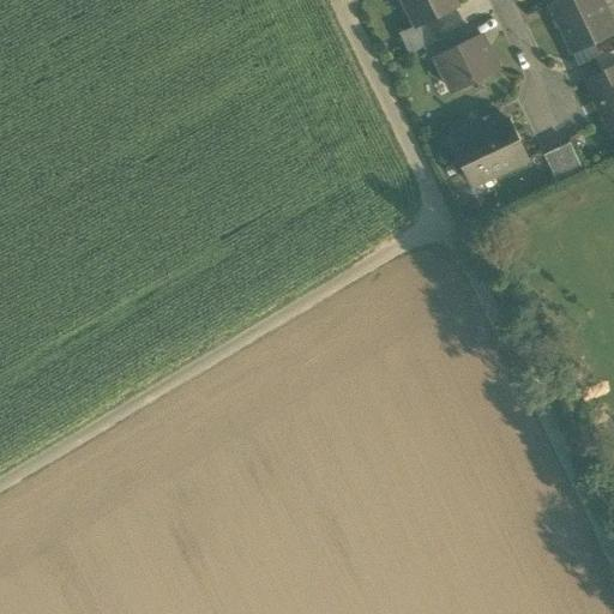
[(416,28),(417,30),(426,26),(457,11),(451,0),(402,0),(416,28)]
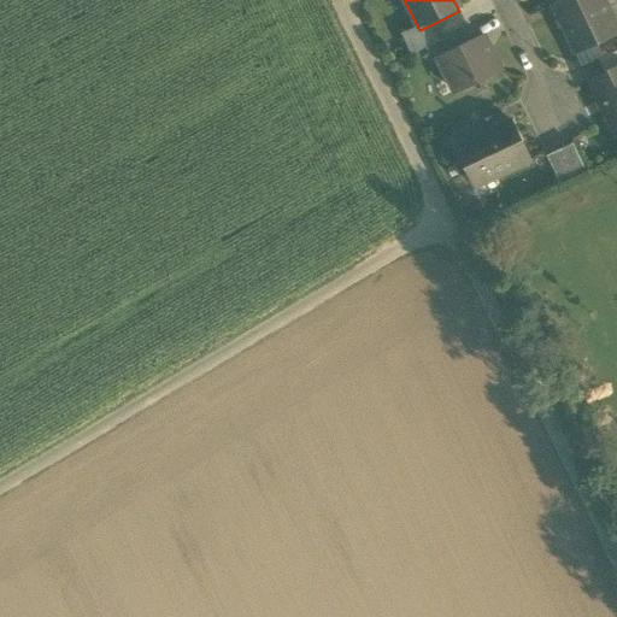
[(560,0),(553,4),(577,54),(616,35),(616,28),(603,0),(560,0)]
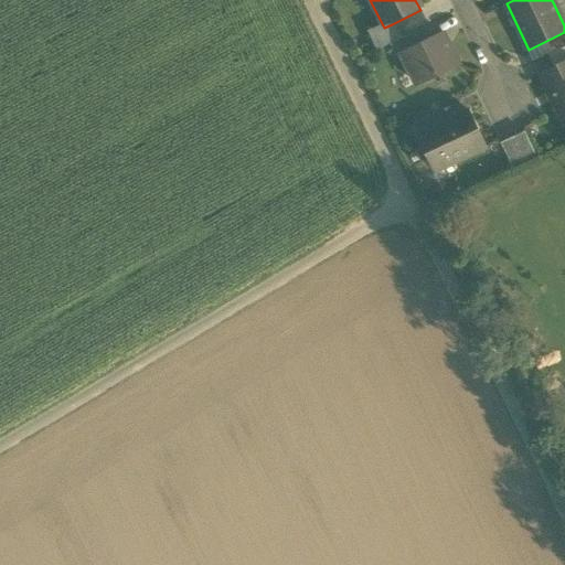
[(376,50),(387,44),(400,39),(392,24),(384,28),(383,25),(369,33),(376,50)]
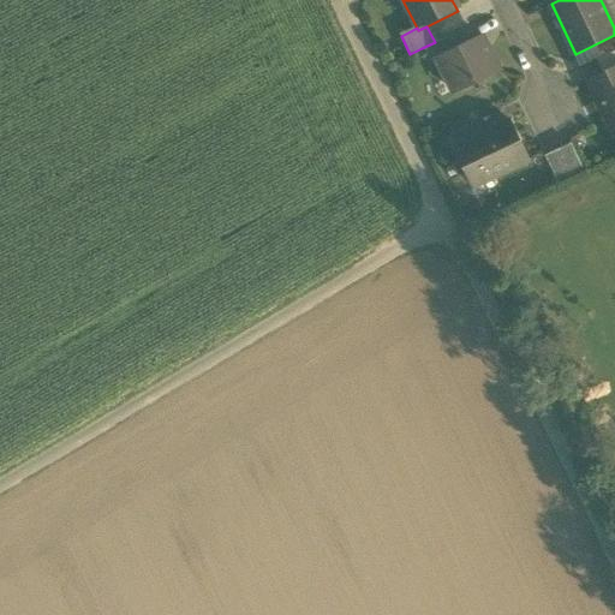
[(451,35),(435,42),(422,48),(430,65),(436,63),(435,60),(458,49),(451,35)]
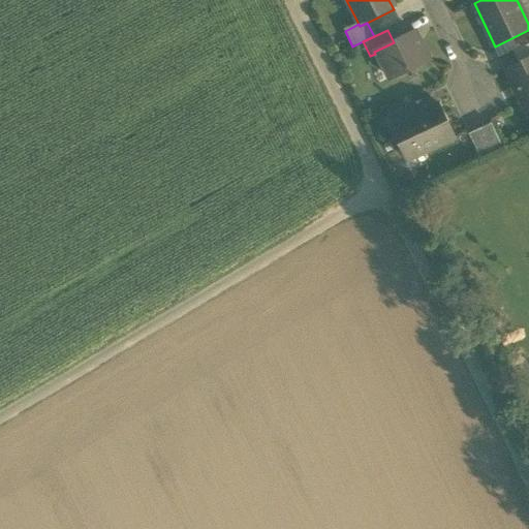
[(375,54),(389,80),(427,61),(413,33),(394,42),(374,52),(375,54)]
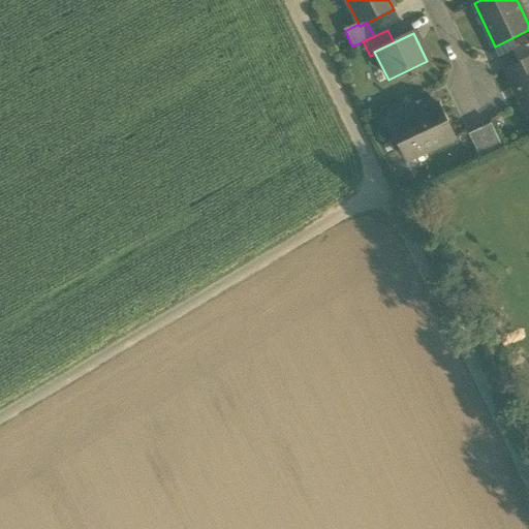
[(528,42),(514,51),(519,62),(528,56),(528,42)]
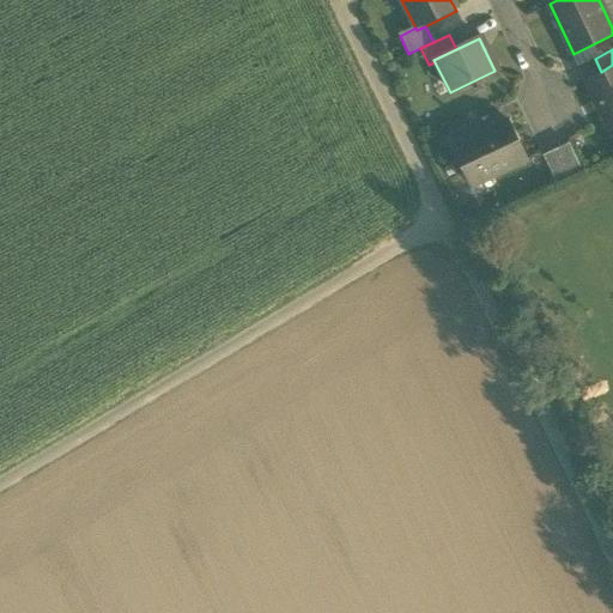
[(612,133),(612,65),(601,72),(583,80),(611,135),(612,133)]
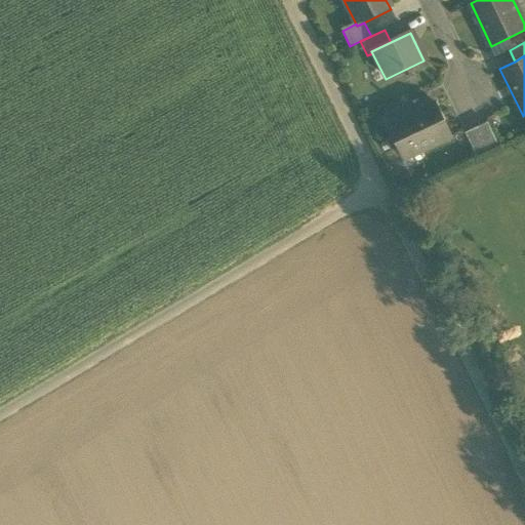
[(387,125),(403,159),(451,136),(435,103),(387,125)]
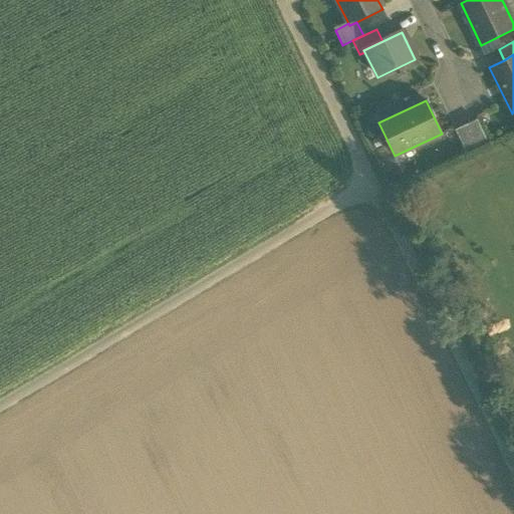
[(455,130),(465,151),(486,141),(476,119),(455,130)]
